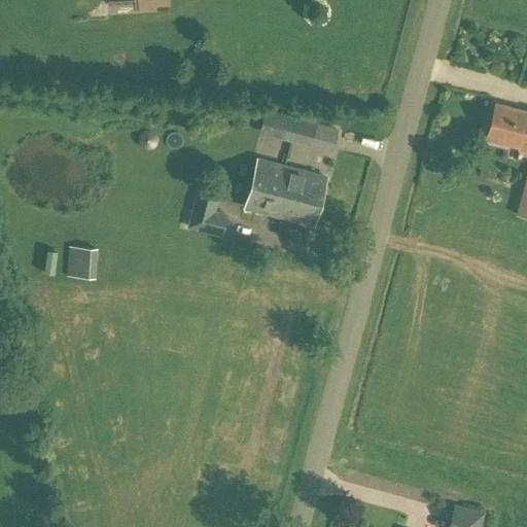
[(526,112),(495,105),(487,136),(520,144),(519,148),(526,149),(526,112)]
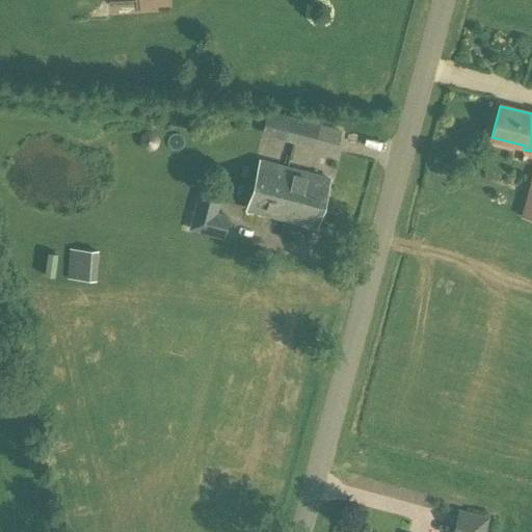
[(293,140),(293,142),(315,149),(321,124),(290,115),(284,138),(293,140)]
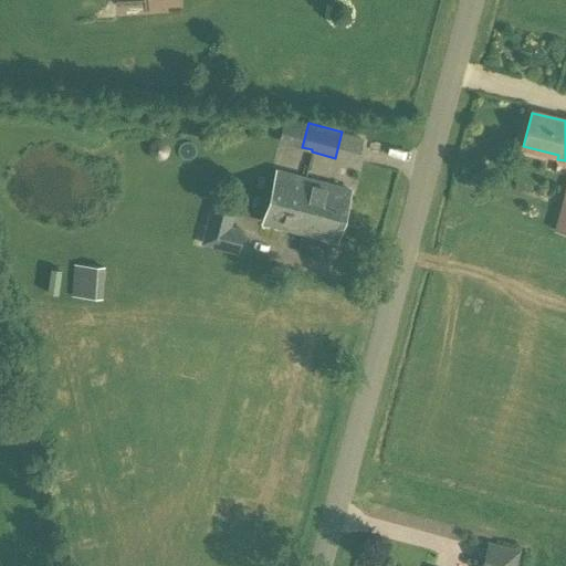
[(305,178),(276,170),(263,220),(293,228),(297,211),(296,211),(306,179),(305,178)]
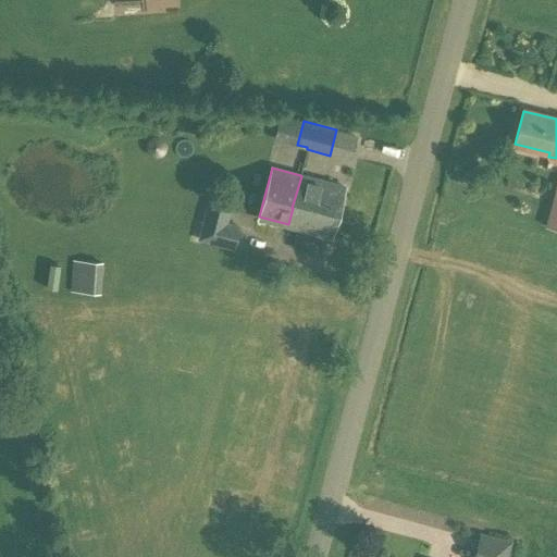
[(293,208),(288,224),(331,235),(343,186),(300,175),(301,176),(292,208),(293,208)]
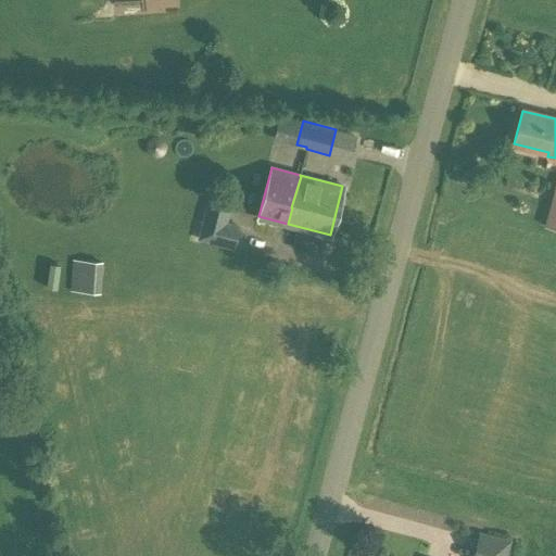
[(555,177),(543,226),(555,229),(555,177)]
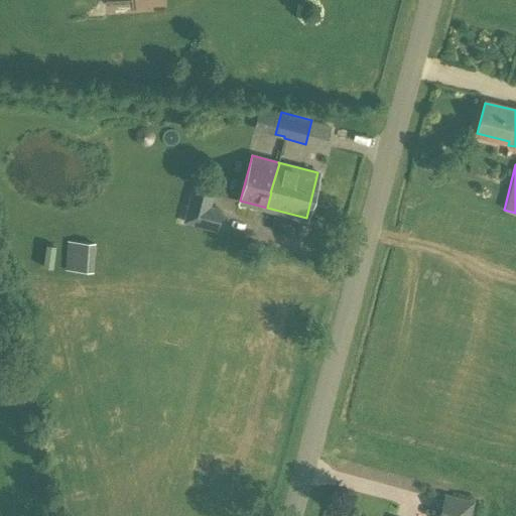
[(217,232),(223,209),(212,206),(214,195),(191,188),(182,223),(217,232)]
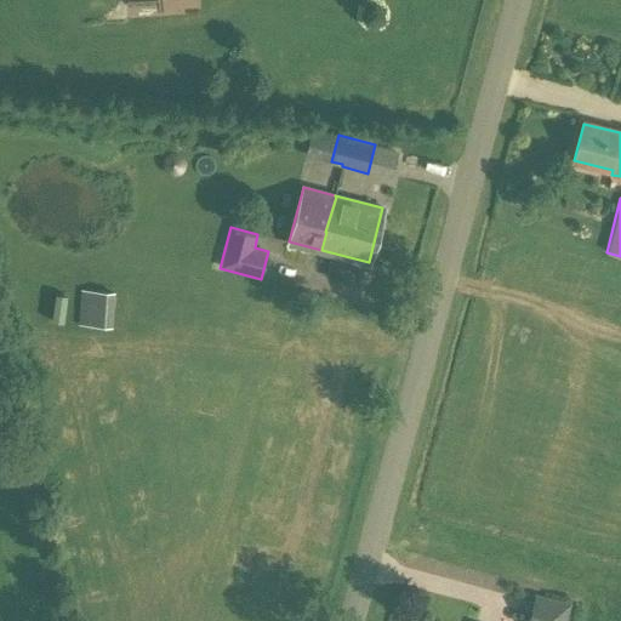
[(112,326),(115,294),(89,291),(86,325),(112,326)]
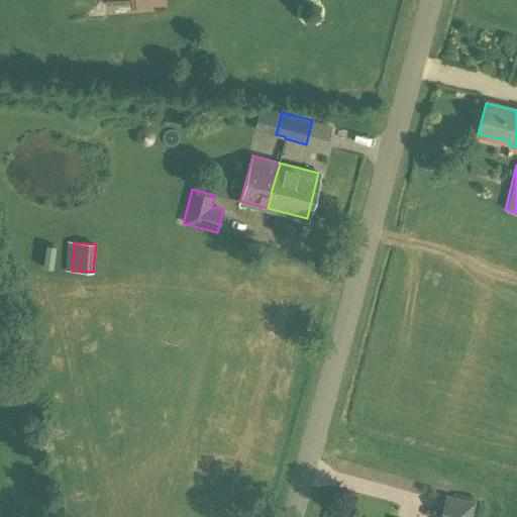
[(471,516),(476,502),(444,494),(437,516),(471,516)]
